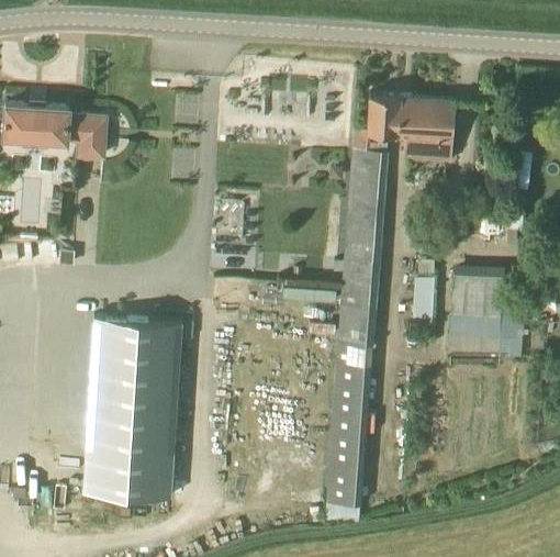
[(449,162),(451,123),(452,101),(398,98),(398,97),(368,96),(366,131),(369,131),(396,133),(396,137),(405,138),(403,158),(449,162)]
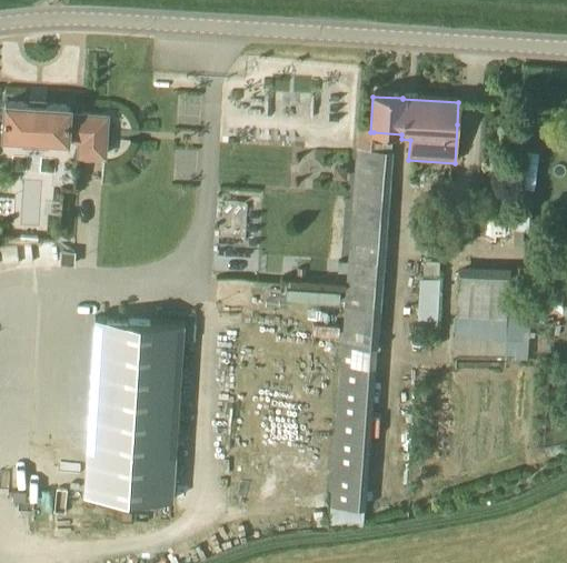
[(103,158),(106,119),(79,117),(79,119),(68,119),(68,110),(3,106),(1,140),(20,141),(19,150),(47,152),(47,143),(67,144),(67,142),(78,142),(77,157),(103,158)]
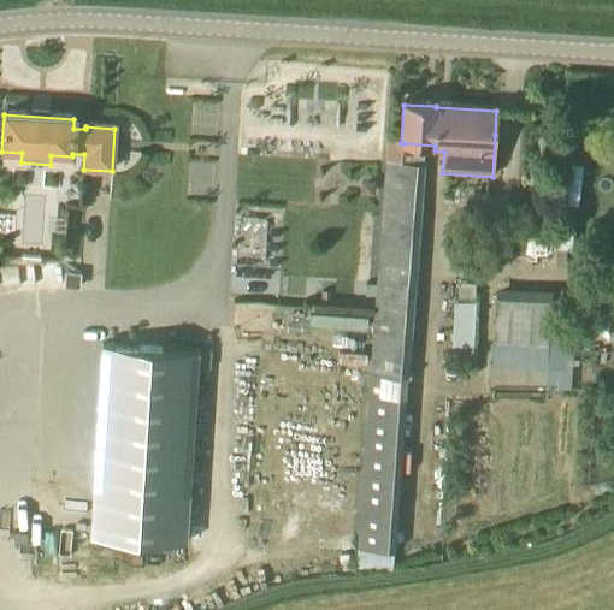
[(388,142),(370,382),(406,384),(423,167),(403,166),(405,143),(401,143),(388,142)]
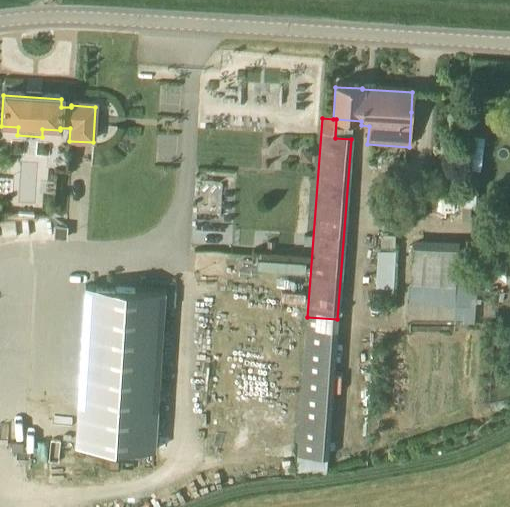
[(412,250),(409,306),(460,309),(461,282),(466,282),(468,257),(458,256),(458,253),(412,250)]
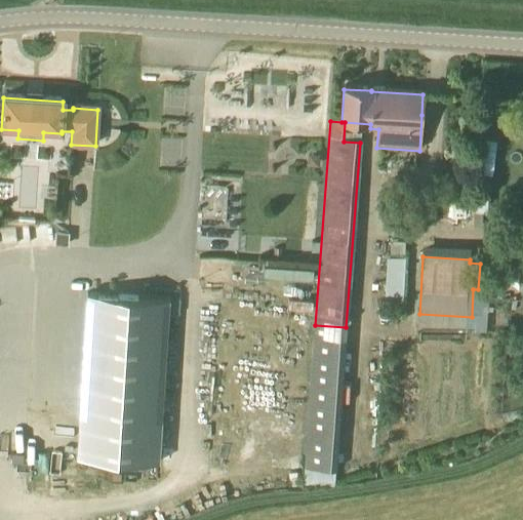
[(388,257),(386,295),(403,296),(404,258),(388,257)]
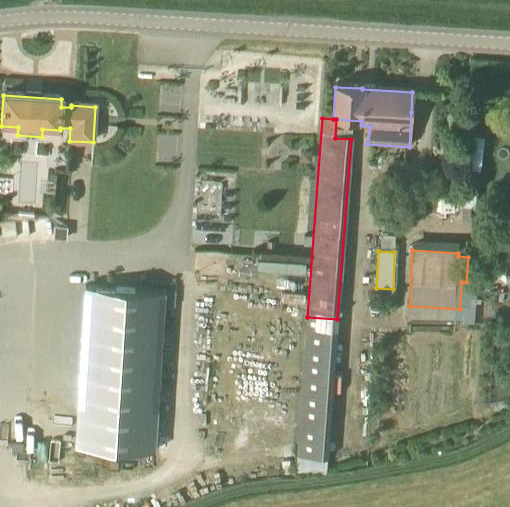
[(83,290),(75,449),(156,454),(165,294),(83,290)]
